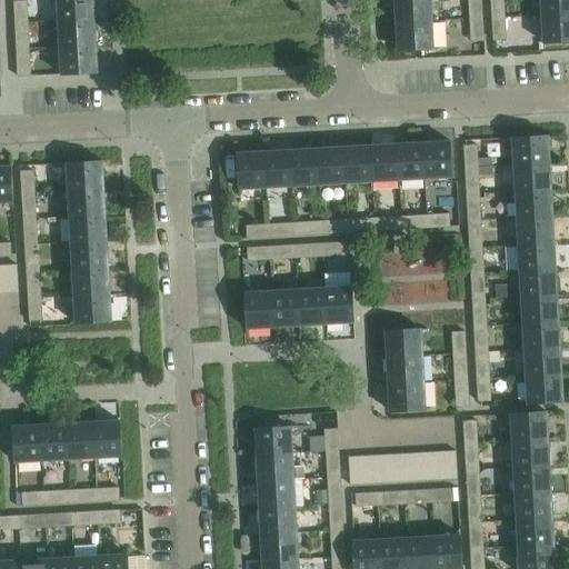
[(57,0),(59,21),(95,20),(92,0),(57,0)]
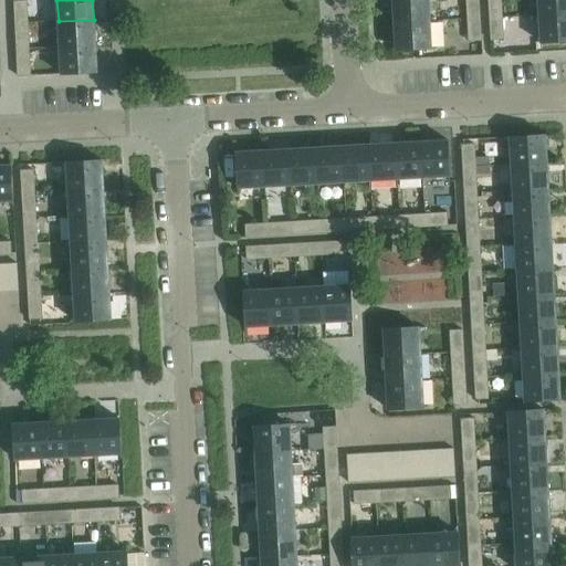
[(428,0),(392,0),(395,24),(429,22),(428,0)]
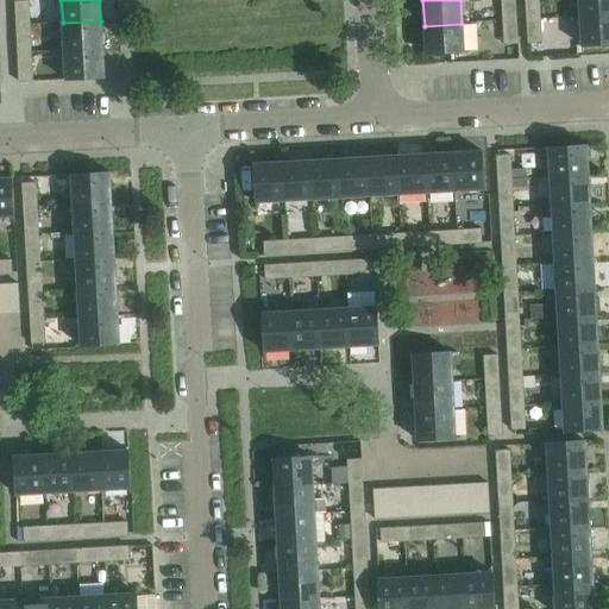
[(515,0),(501,0),(502,22),(516,20),(515,0)]
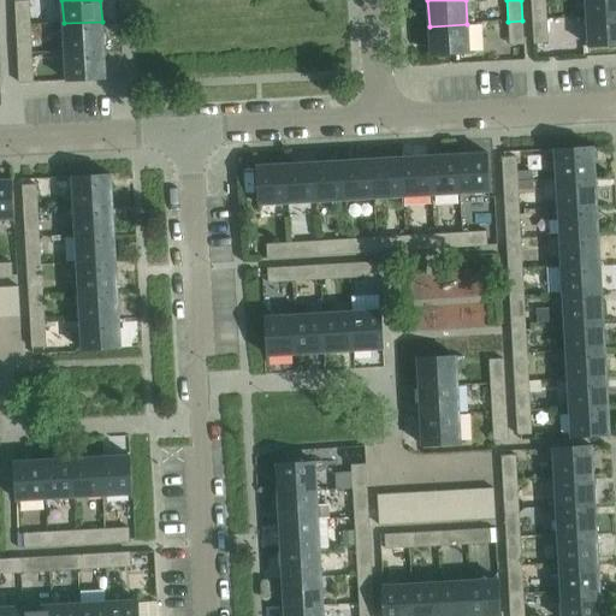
[(545,0),(531,0),(533,21),(546,21),(545,0)]
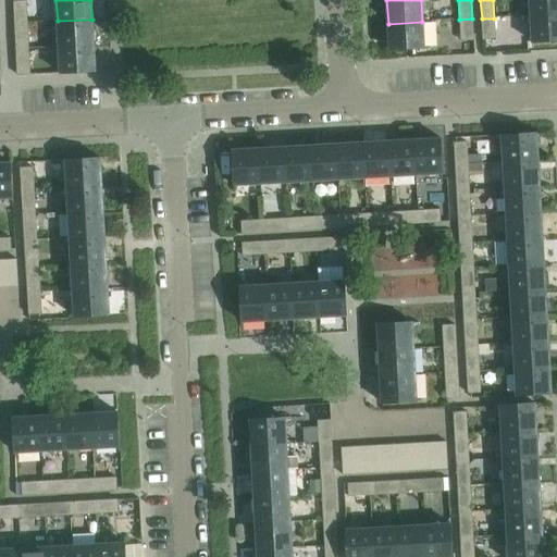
[(556,0),(529,0),(530,16),(556,14),(556,0)]
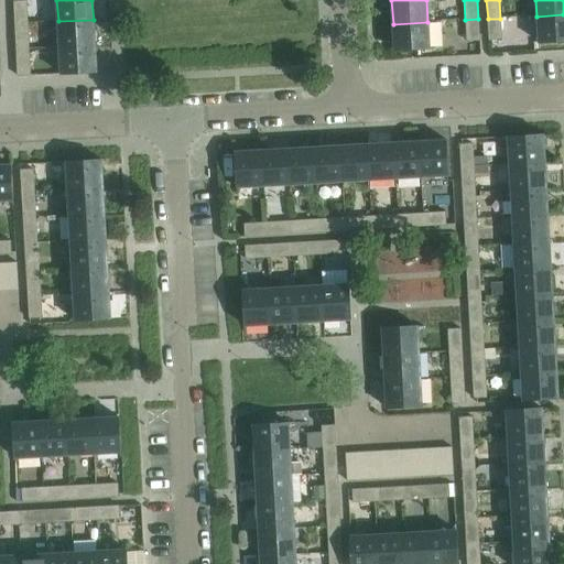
[(26,1),(13,2),(14,24),(28,23),(26,1)]
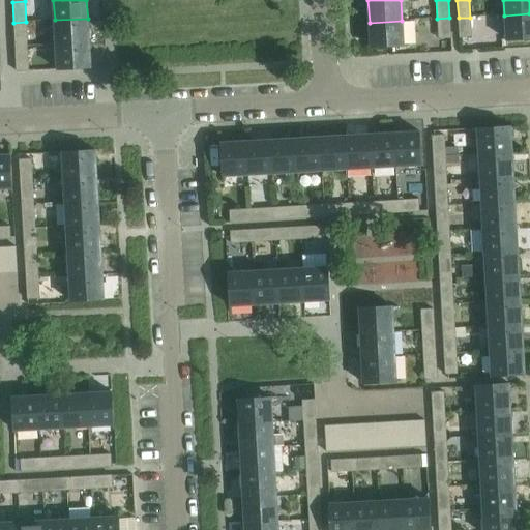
[(529,13),(504,16),(506,40),(529,38),(529,13)]
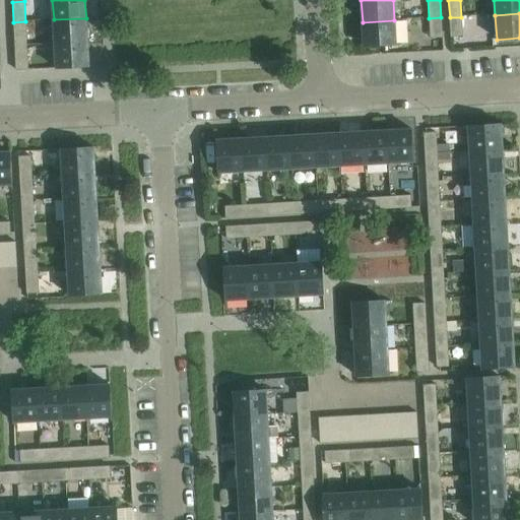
[(441,17),(429,18),(431,39),(443,38),(441,17)]
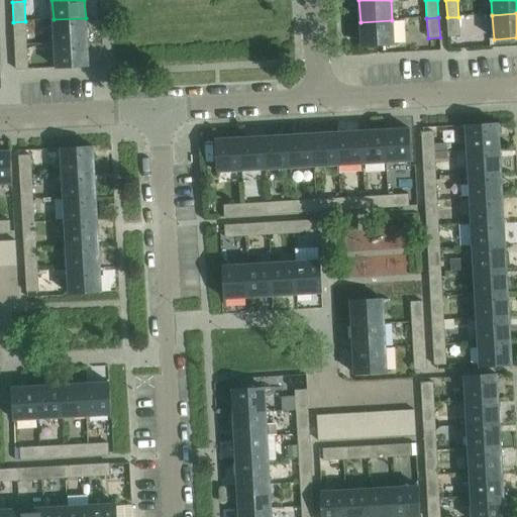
[(458,17),(447,17),(448,37),(460,36),(458,17)]
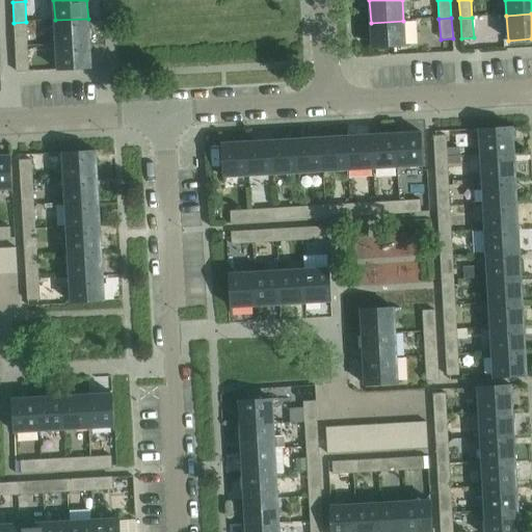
[(88,19),(55,20),(56,45),(89,44),(88,19)]
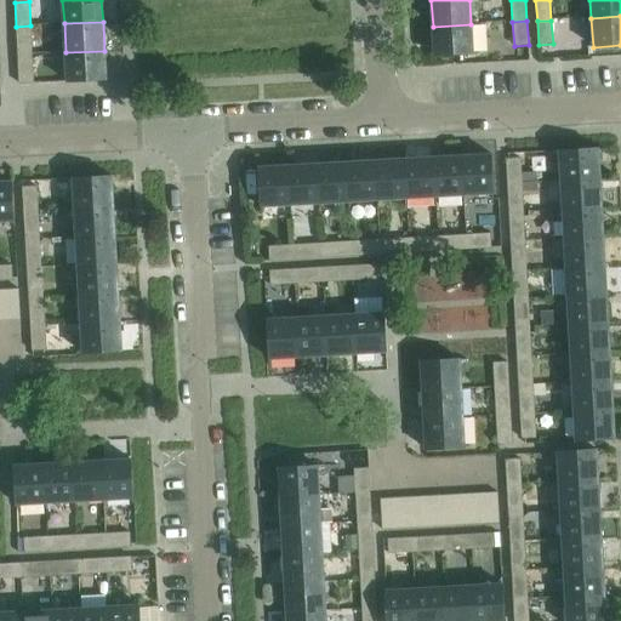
[(471,24),(433,27),(434,56),(473,53),(471,24)]
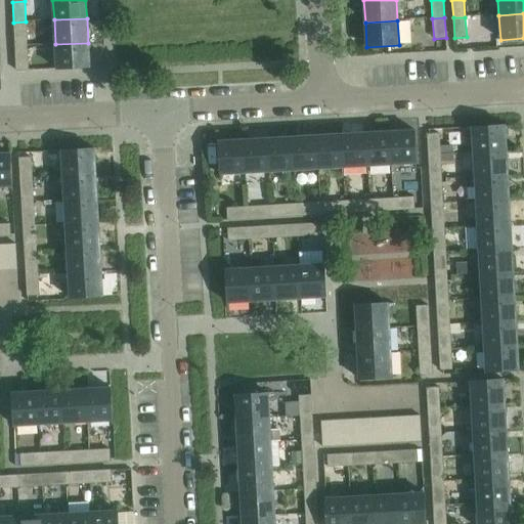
[(26,22),(13,23),(14,47),(27,46),(26,22)]
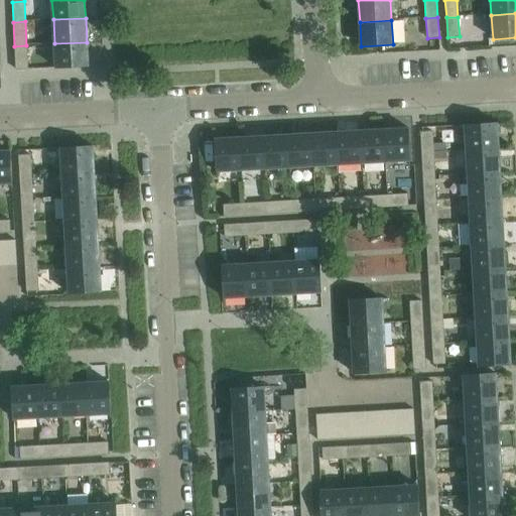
[(87,42),(54,43),(56,69),(88,67),(87,42)]
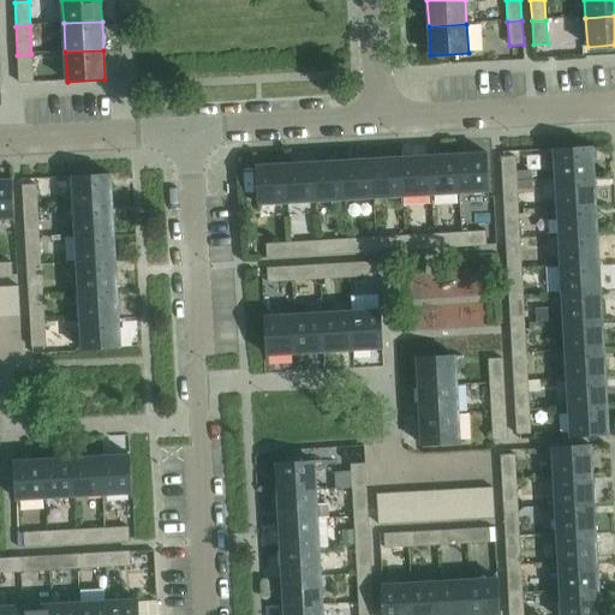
[(31,54),(17,55),(18,84),(33,83),(31,54)]
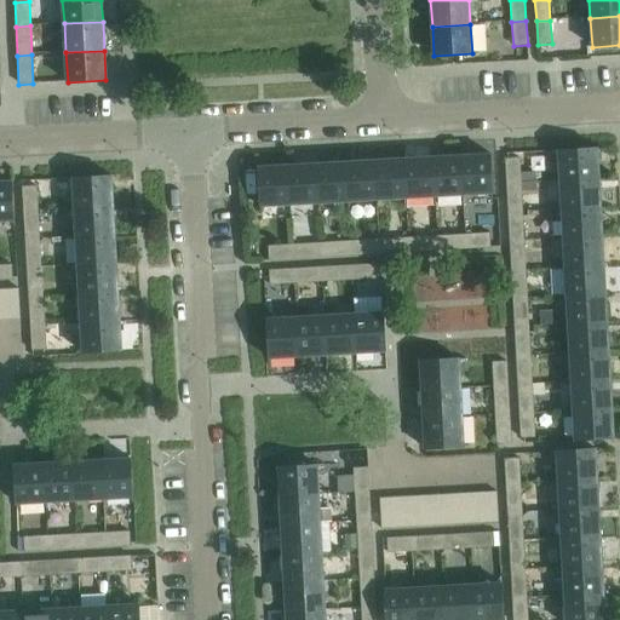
[(558,150),(560,181),(600,178),(597,148),(558,150)]
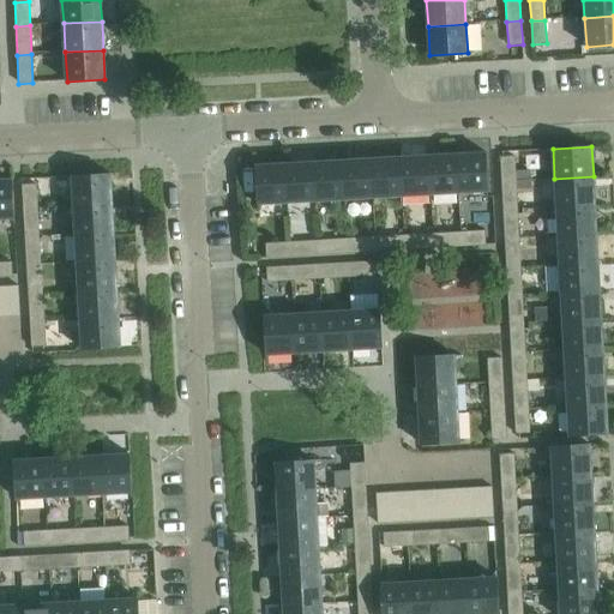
[(486,152),(457,154),(458,193),(488,192),(486,152)]
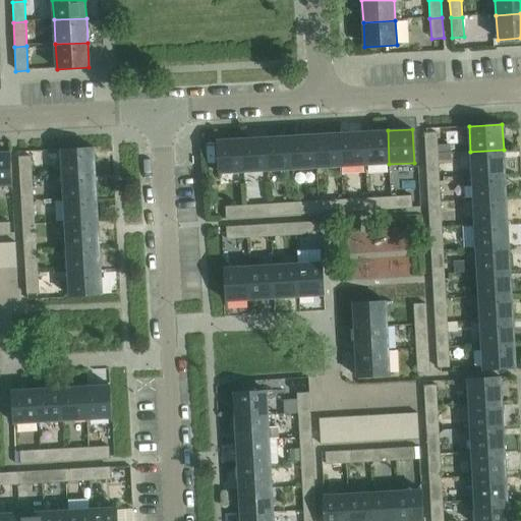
[(388,130),(363,132),(364,165),(389,164),(388,130)]
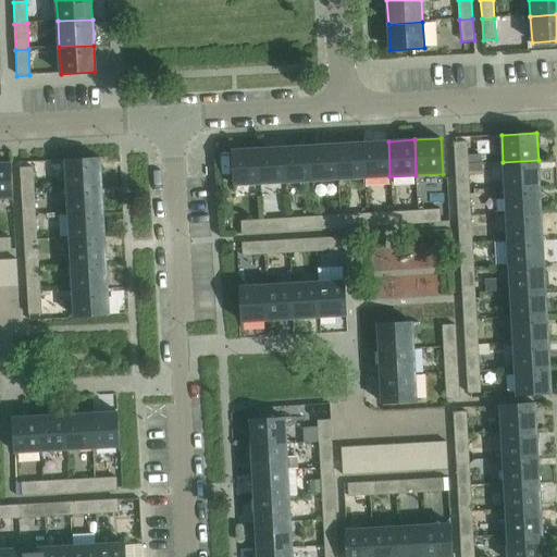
[(388,141),(362,143),(364,178),(390,176),(388,141)]
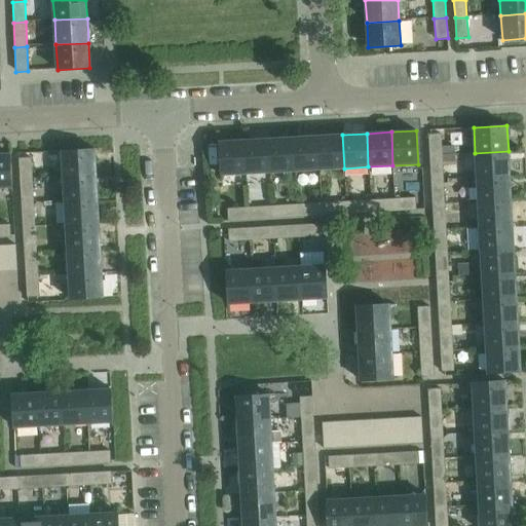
[(342,135),(317,137),(320,170),(344,168),(342,135)]
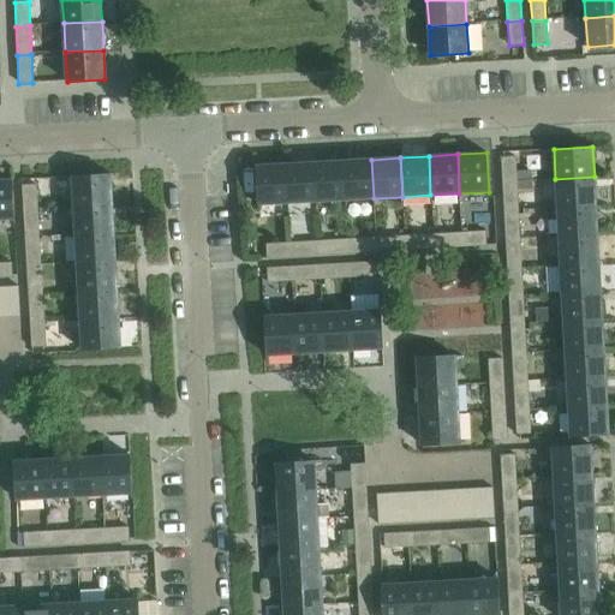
[(515,157),(501,157),(502,181),(517,180),(515,157)]
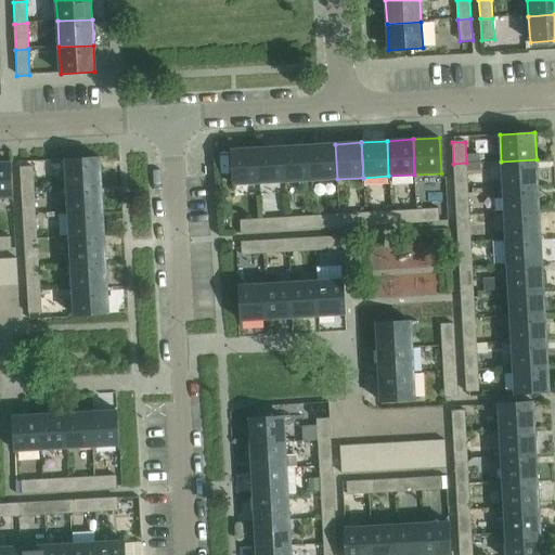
[(335,144),(309,145),(311,181),(337,179),(335,144)]
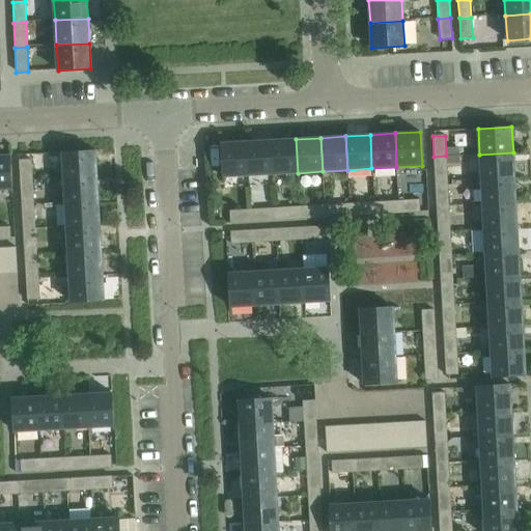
[(296,139),(271,140),(273,174),(298,173),(296,139)]
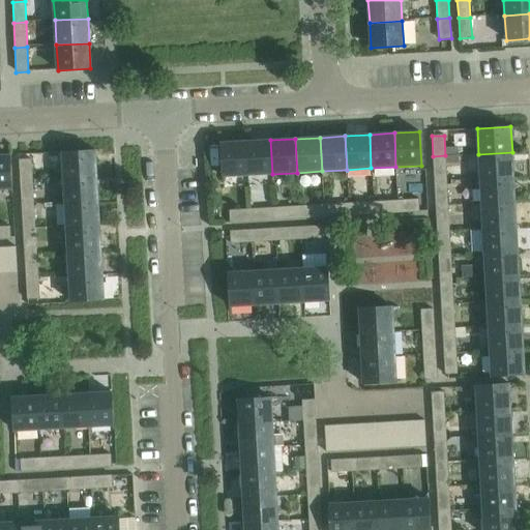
[(270,140),(245,142),(247,175),(272,174),(270,140)]
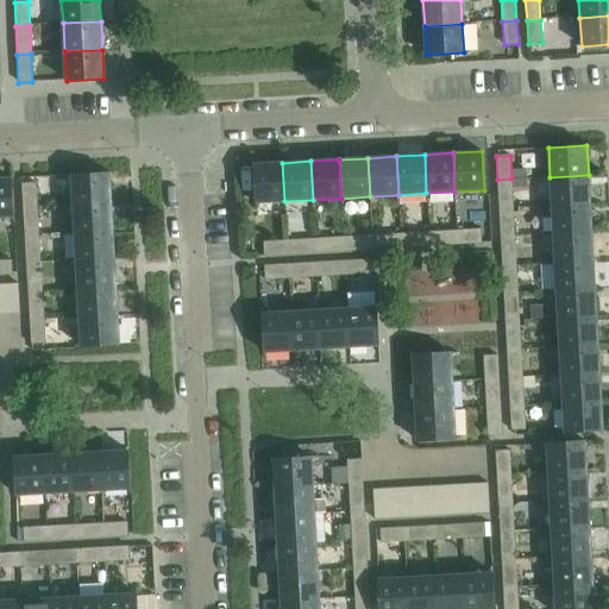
[(284,201),(282,163),(253,164),(256,203),(284,201)]
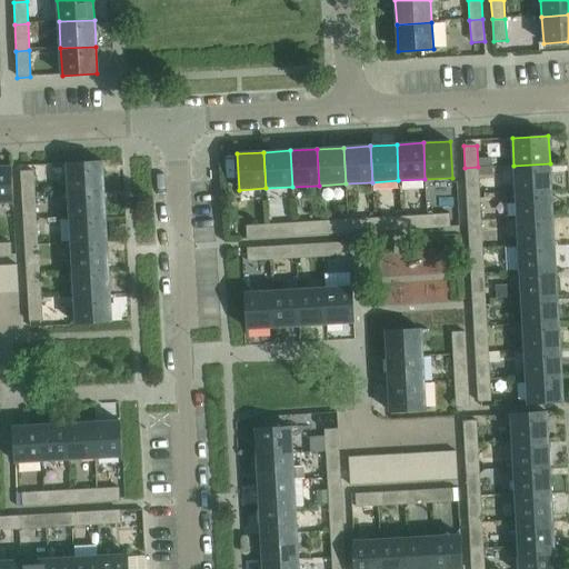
[(67,165),(68,191),(103,189),(102,162),(67,165)]
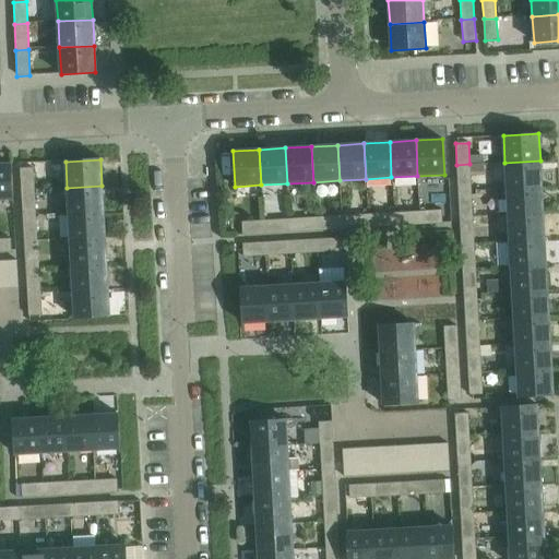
[(540,161),(504,163),(507,188),(542,187),(540,161)]
